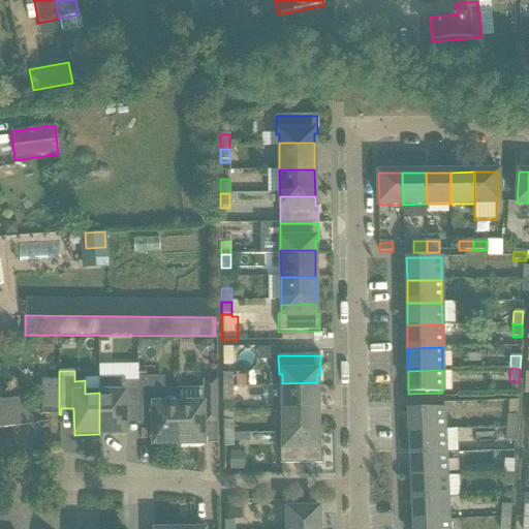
[(222,374),(223,386),(232,387),(231,374),(222,374)]
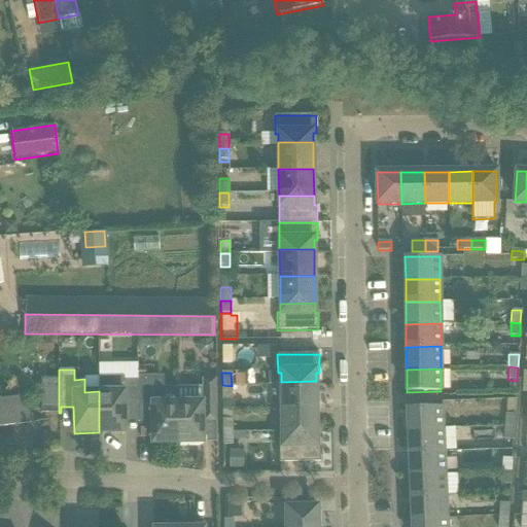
[(59,413),(59,379),(40,380),(41,414),(59,413)]
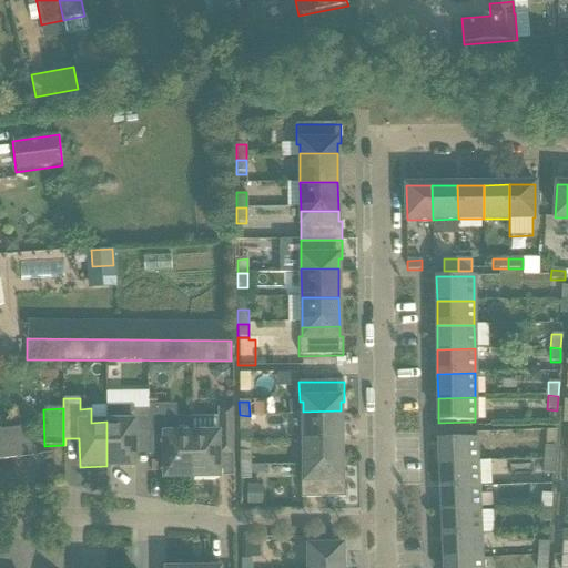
[(234,456),(233,408),(217,408),(217,433),(191,434),(191,478),(219,477),(219,449),(232,449),(232,456),(234,456)]
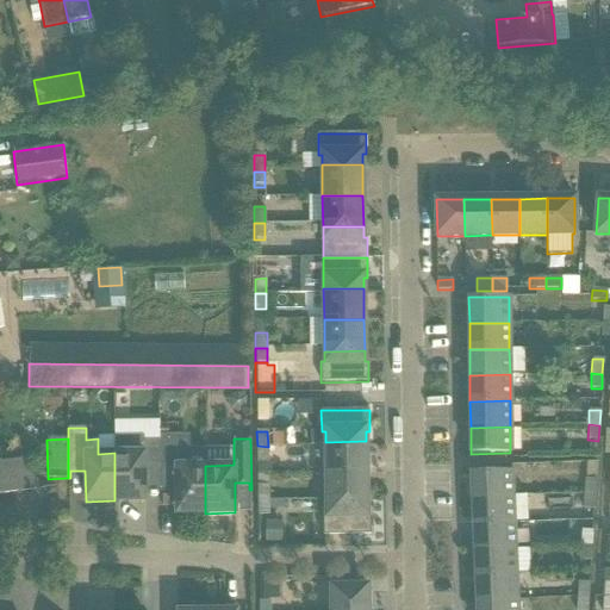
[(144,471),(160,471),(159,440),(114,441),(114,453),(114,500),(144,500),(144,471)]
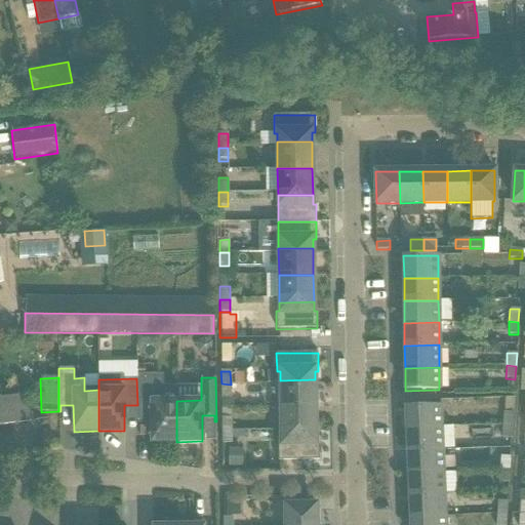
[(152,378),(136,378),(137,405),(137,416),(151,415),(152,442),(176,442),(176,401),(163,401),(163,386),(162,384),(160,382),(158,380),(156,379),(154,379),(152,378)]
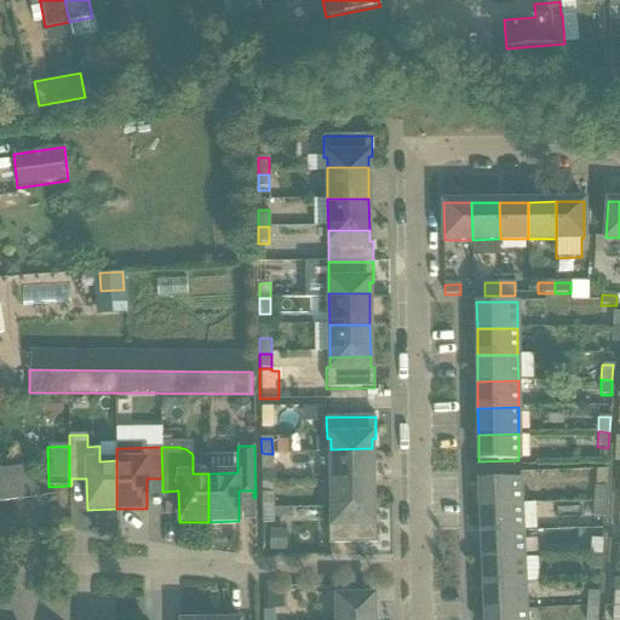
[(372,481),(372,448),(331,449),(331,481),(372,481)]
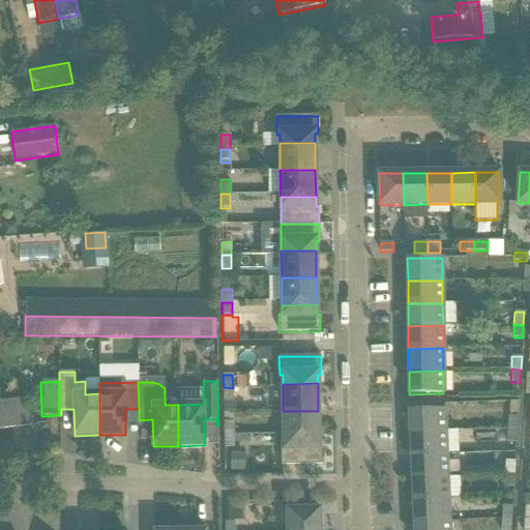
[(233,401),(233,388),(224,387),(224,401),(233,401)]
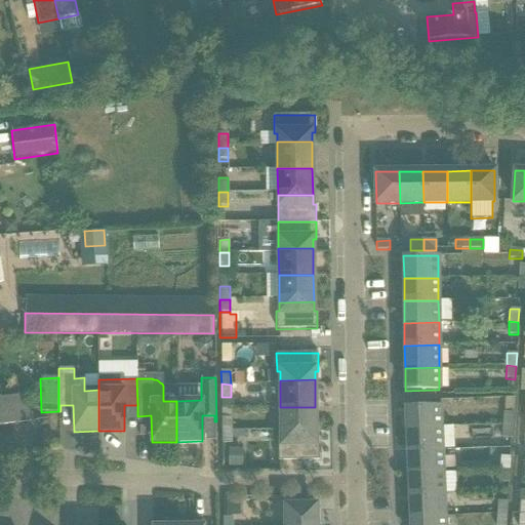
[(0,426),(31,421),(28,402),(27,395),(0,398),(0,426)]
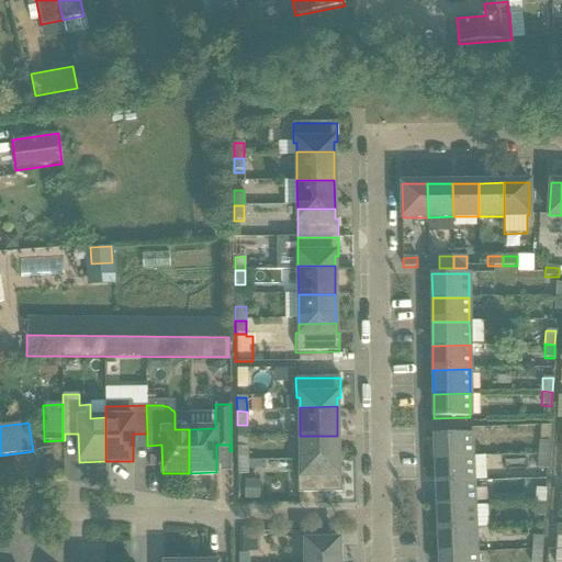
[(471,434),(456,435),(434,435),(435,459),(472,458),(471,434)]
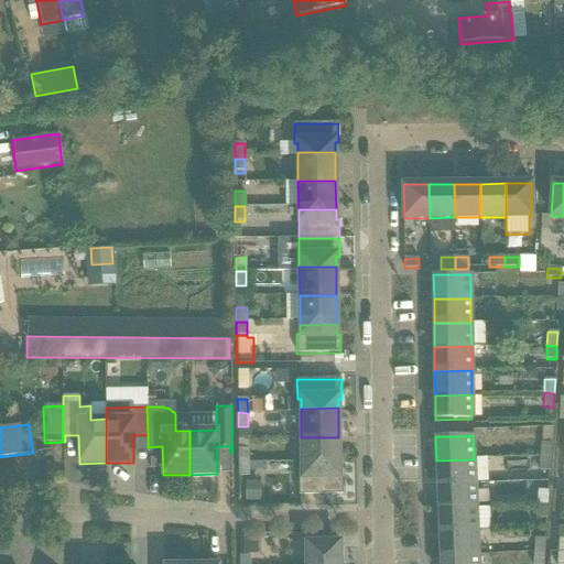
[(338,466),(338,437),(301,437),(301,466),(338,466)]
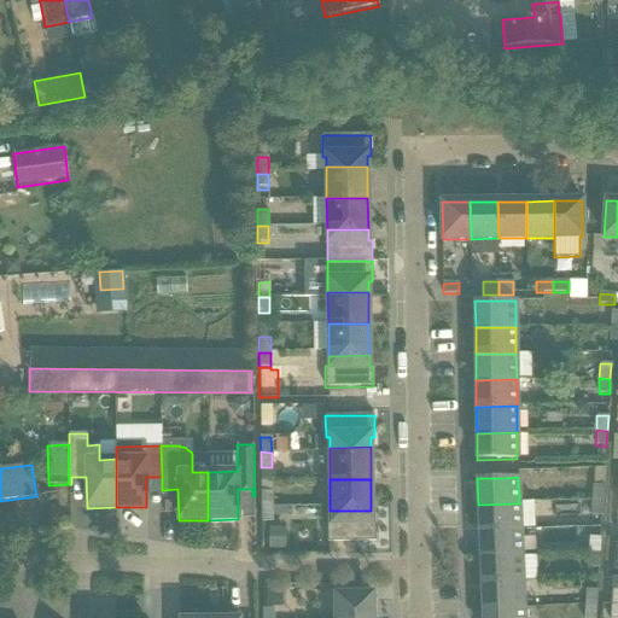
[(602,501),(604,487),(592,485),(590,500),(602,501)]
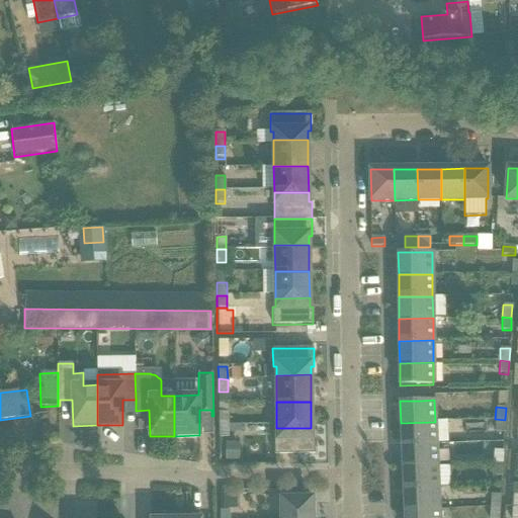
[(220,413),(220,425),(228,425),(228,413),(220,413)]
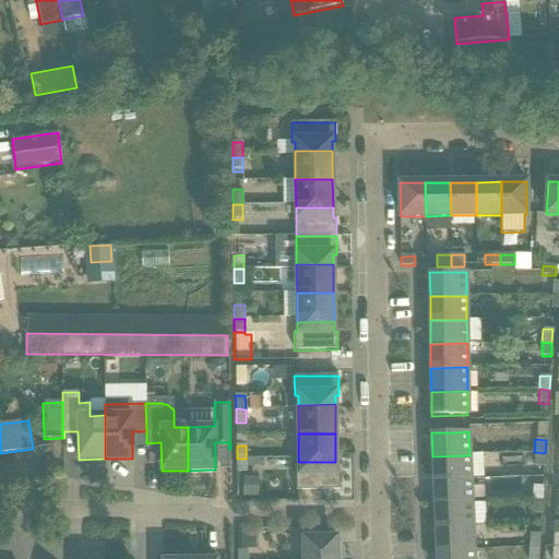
[(544,466),(545,453),(534,452),(533,466),(544,466)]
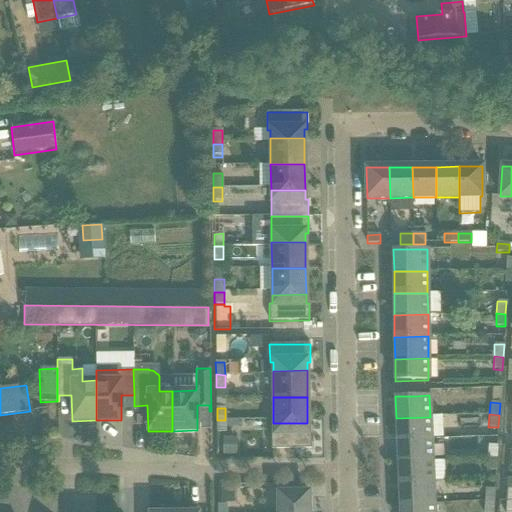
[(431,439),(430,417),(396,418),(397,440),(431,439)]
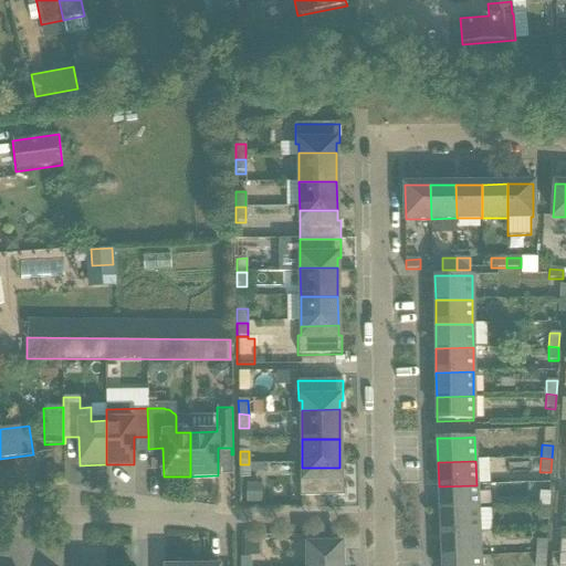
[(250,479),(249,464),(240,464),(240,479),(250,479)]
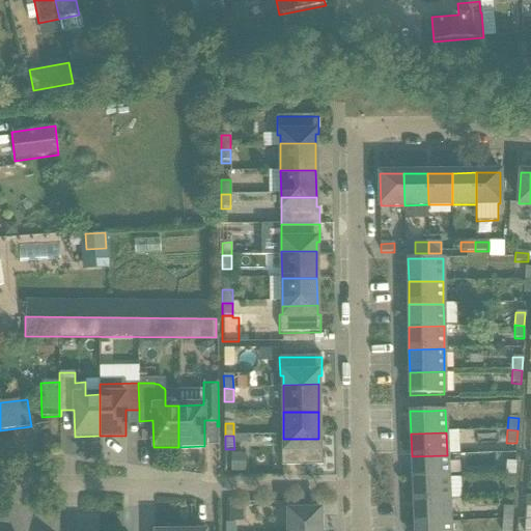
[(318,447),(318,439),(283,439),(284,448),(281,448),(281,467),(323,466),(323,447),(318,447)]
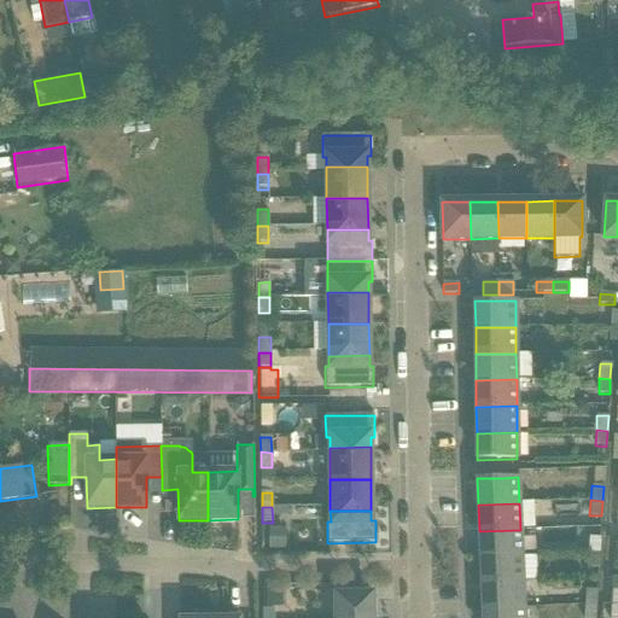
[(522,557),(520,530),(479,531),(481,558),(522,557)]
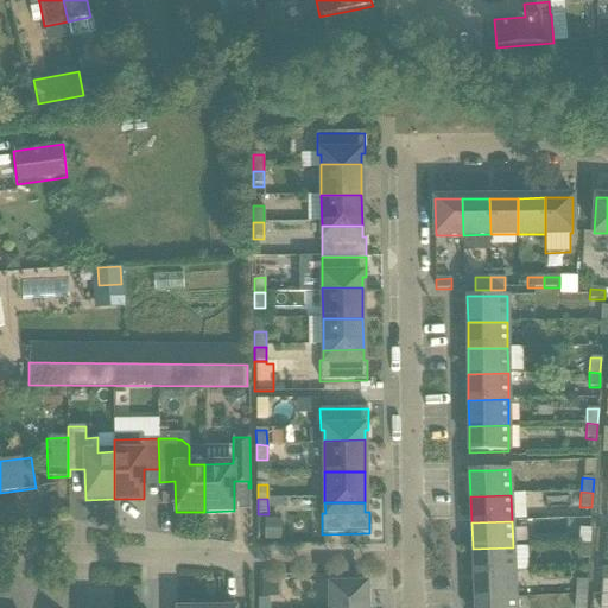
[(589,545),(590,530),(580,529),(578,544),(589,545)]
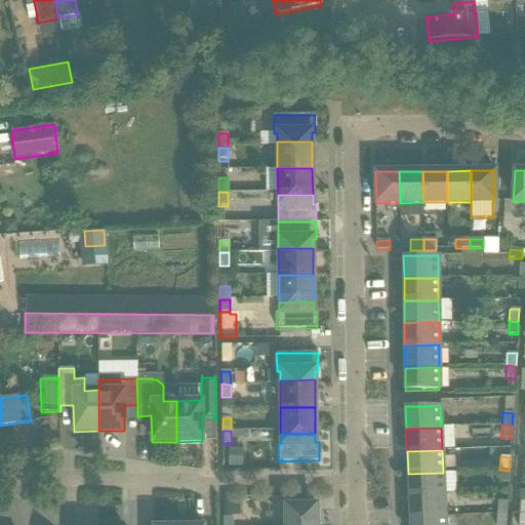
[(508,483),(509,471),(499,470),(498,483),(508,483)]
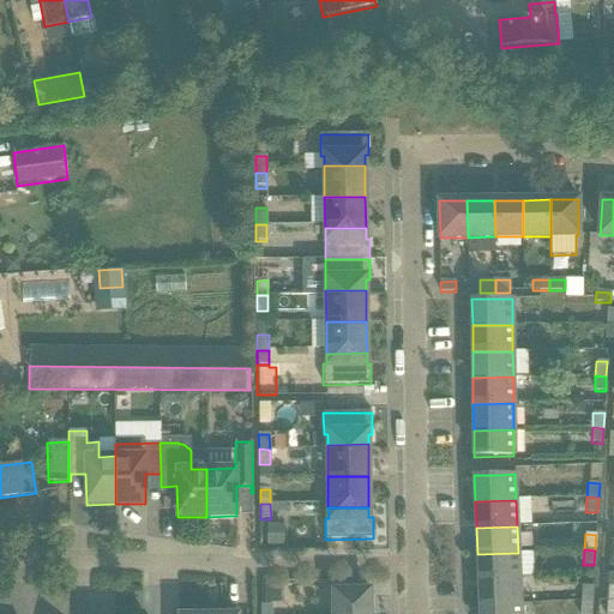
[(519,579),(518,553),(477,554),(479,581),(519,579)]
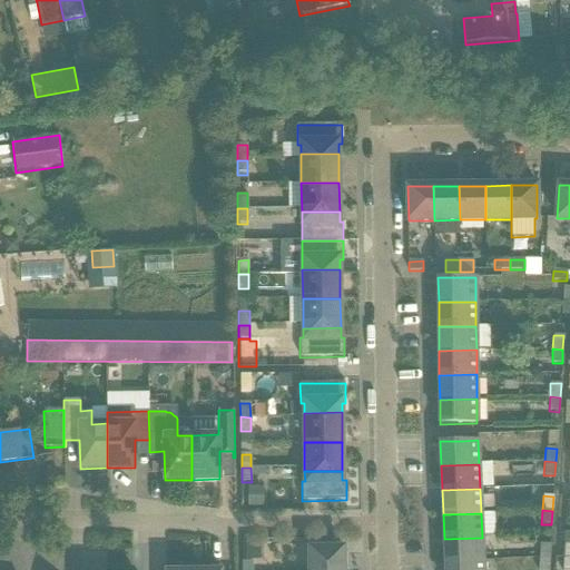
[(482,561),(482,538),(444,539),(445,563),(482,561)]
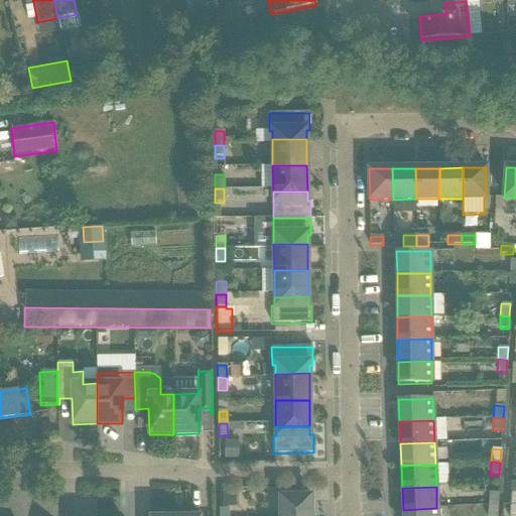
[(489,493),(488,505),(497,506),(498,493),(489,493)]
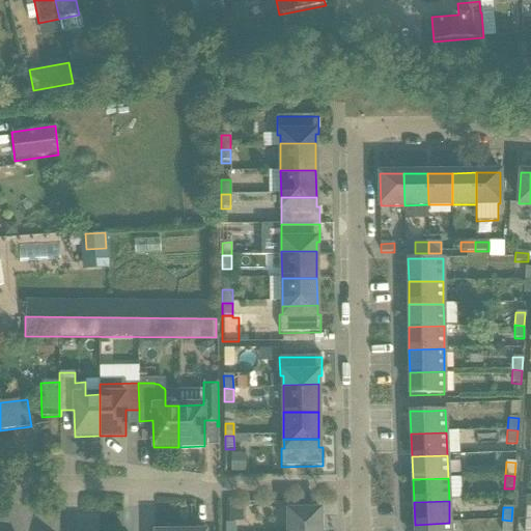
[(319,530),(319,510),(288,511),(288,530),(319,530)]
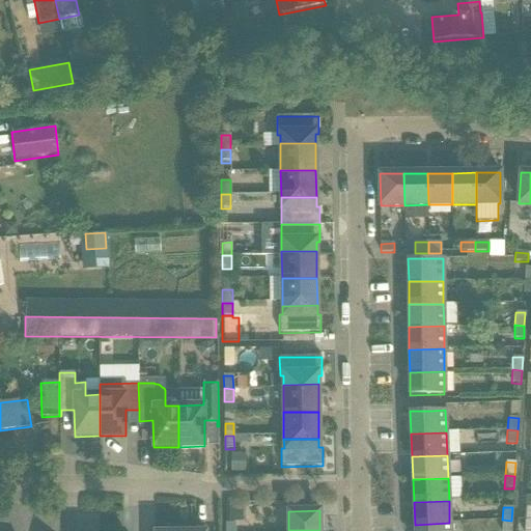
[(502,520),(501,530),(510,530),(511,521),(502,520)]
